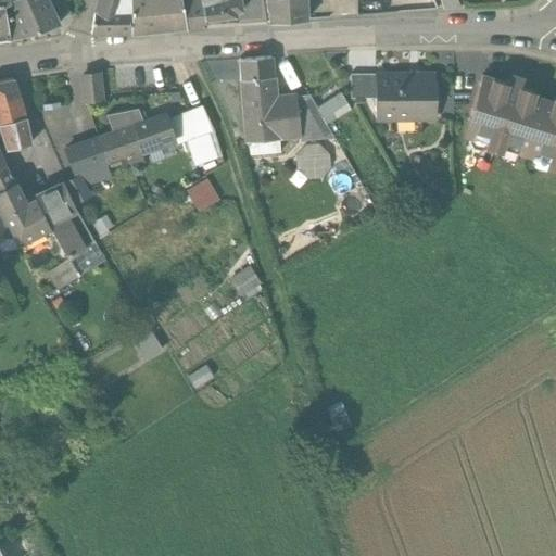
[(8,0),(0,0),(0,42),(9,41),(2,4),(8,1),(8,0)]
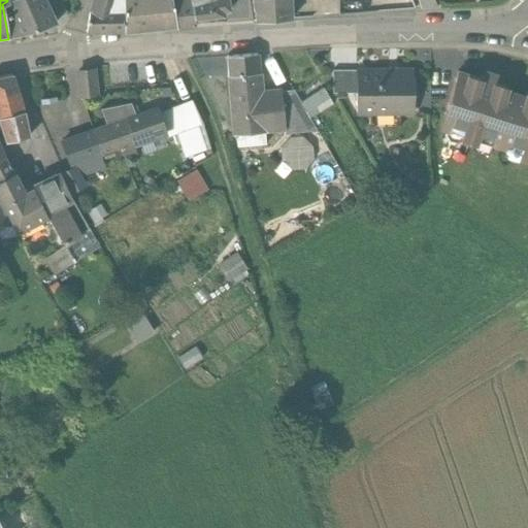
[(10,0),(7,1),(2,4),(8,39),(56,23),(43,0),(10,0)]
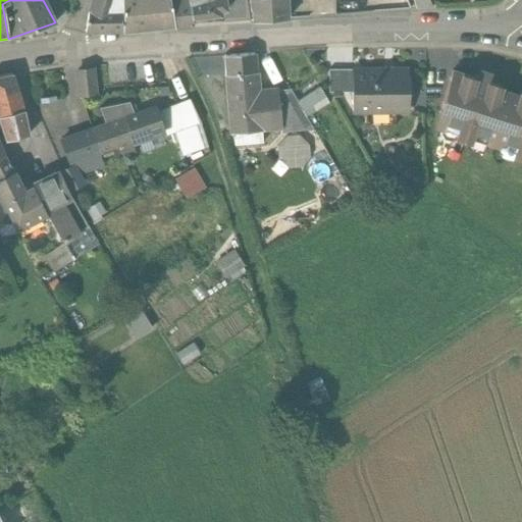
[(73,0),(59,0),(62,9),(70,11),(73,0)]
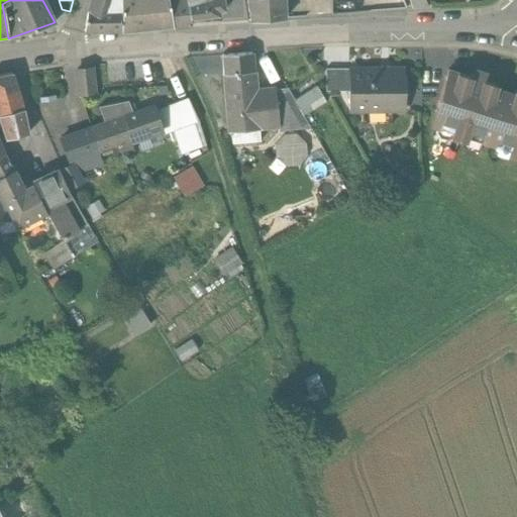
[(108,5),(94,0),(90,0),(85,31),(122,30),(122,11),(107,11),(108,5)]
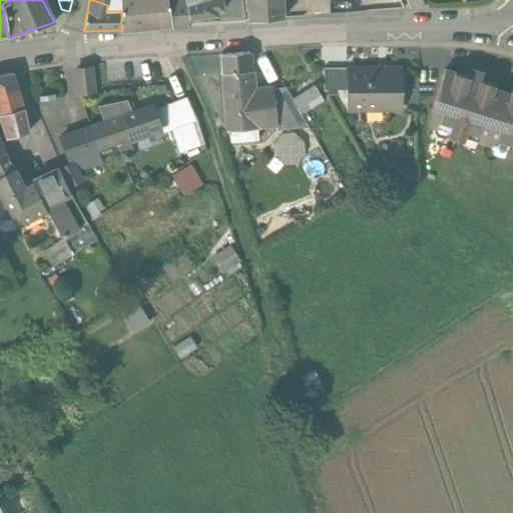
[(120,0),(93,0),(107,5),(106,11),(121,11),(120,0)]
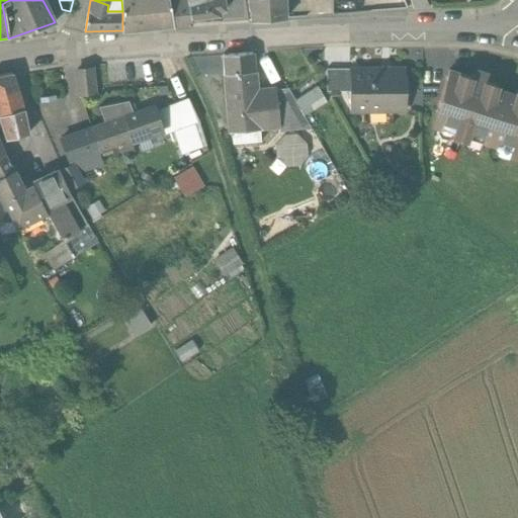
[(121,0),(122,11),(122,30),(173,25),(168,0),(121,0)]
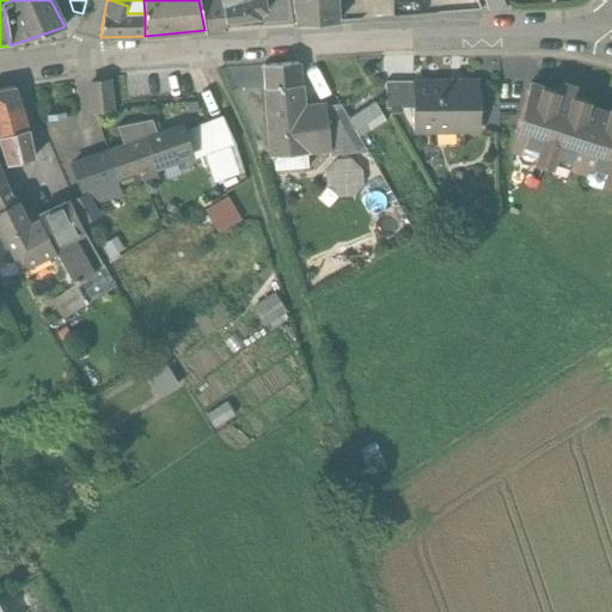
[(220,0),(199,0),(204,30),(225,29),(224,23),(221,5),(220,0)]
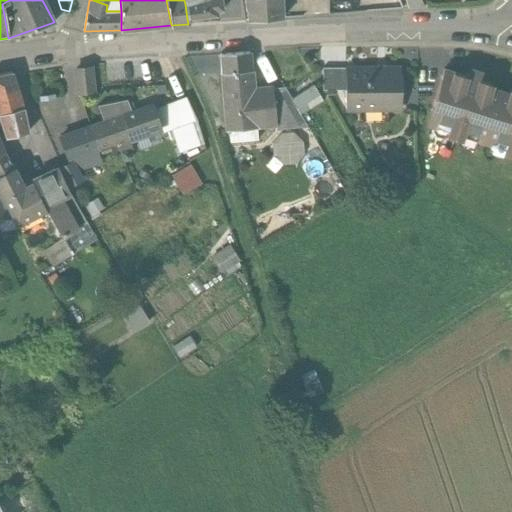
[(205,0),(185,4),(187,19),(217,16),(216,10),(222,9),(220,0),(205,0)]
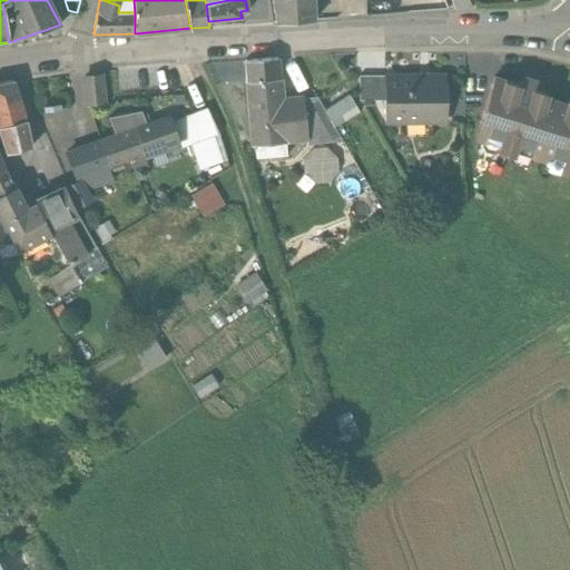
[(275,0),(277,23),(314,20),(312,0),(275,0)]
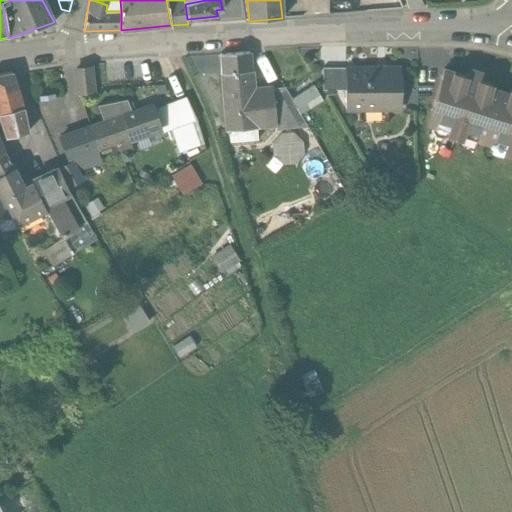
[(404,0),(407,9),(424,8),(420,0),(404,0)]
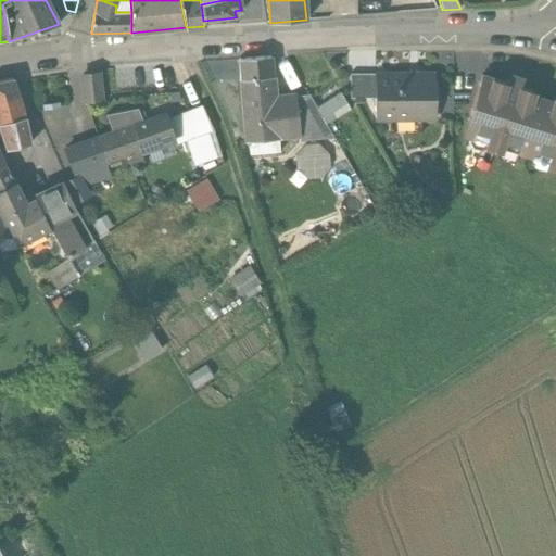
[(272,58),(239,60),(241,80),(273,78),(272,58)]
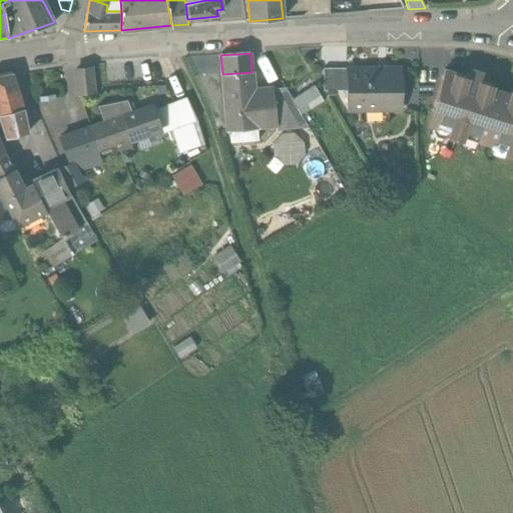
[(90,68),(76,70),(78,93),(89,91),(92,88),(90,68)]
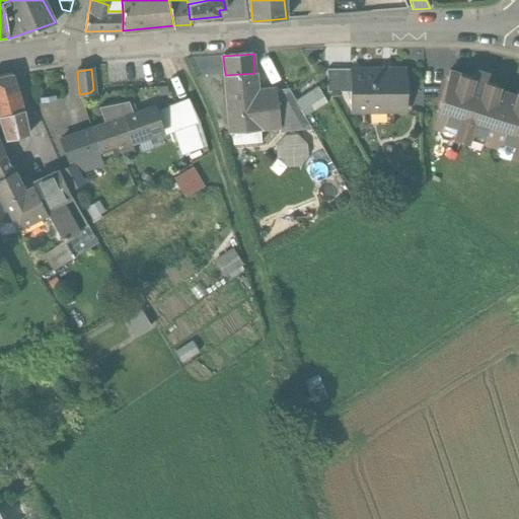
[(405,69),(350,70),(350,92),(351,113),(369,113),(369,107),(387,107),(387,113),(406,113),(405,69)]
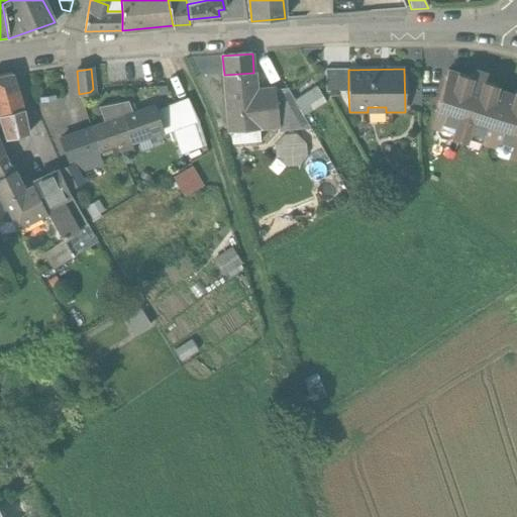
[(348,70),(326,70),(326,92),(348,92),(348,70)]
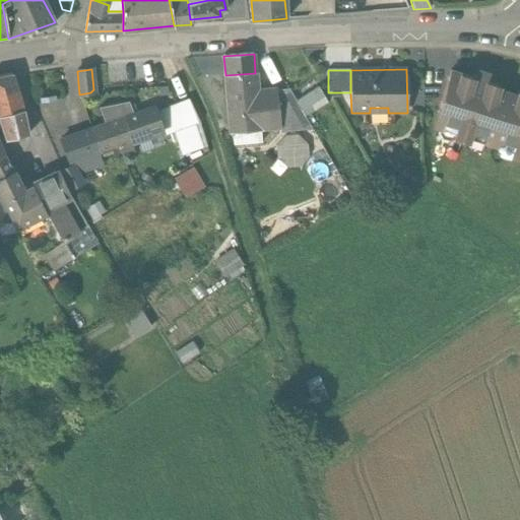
[(472,78),(450,71),(437,113),(438,113),(434,126),(436,126),(435,129),(454,135),(453,140),(465,144),(467,139),(490,146),(506,92),(498,90),(499,86),(486,82),(488,81),(482,72),(473,76),(472,78)]
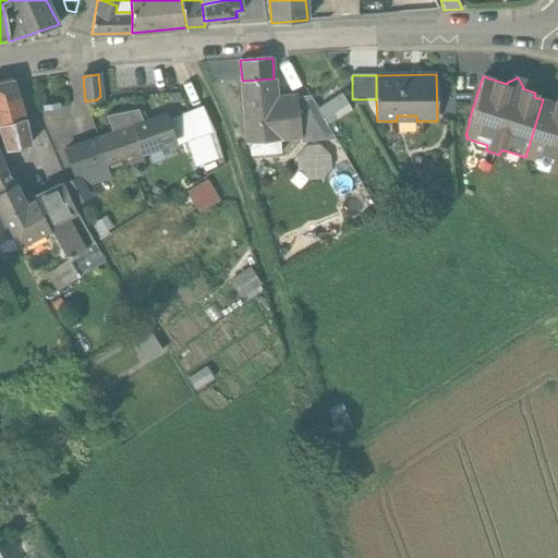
[(274,79),(242,81),(246,141),(279,138),(279,137),(302,135),(296,97),(276,98),(274,79)]
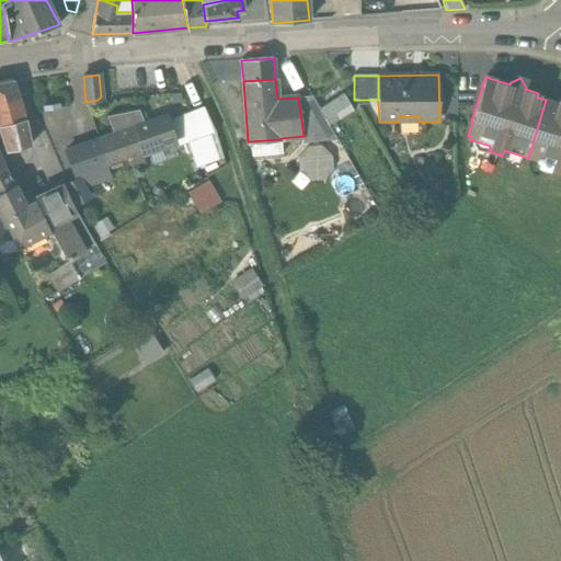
[(24,118),(11,80),(0,83),(0,125),(0,126),(24,118)]
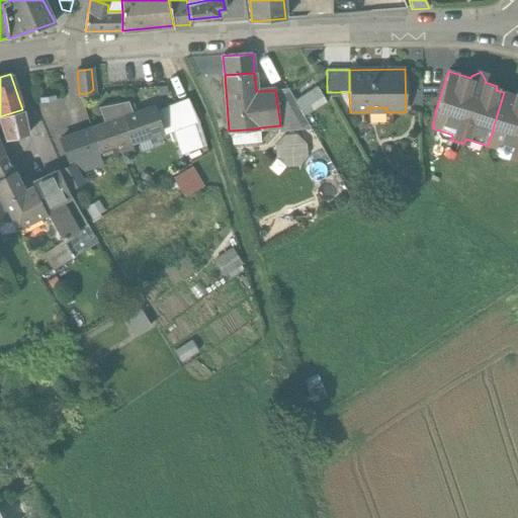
[(318,87),(295,100),(305,115),(313,111),(309,105),(323,96),(318,87)]
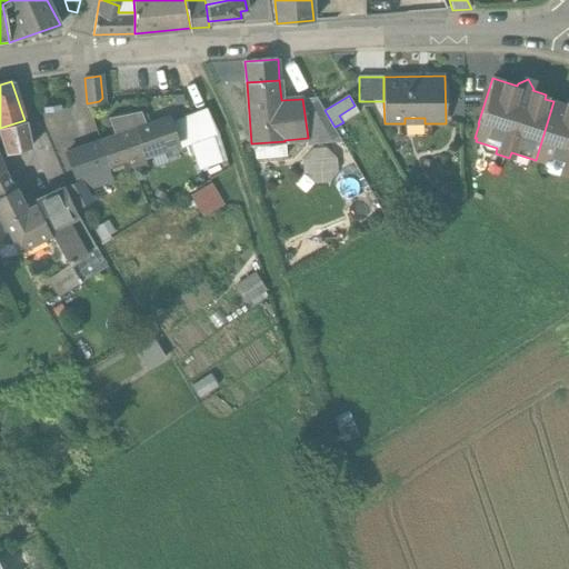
[(325,110),(318,98),(302,99),(308,138),(308,143),(342,141),(335,127),(325,110)]
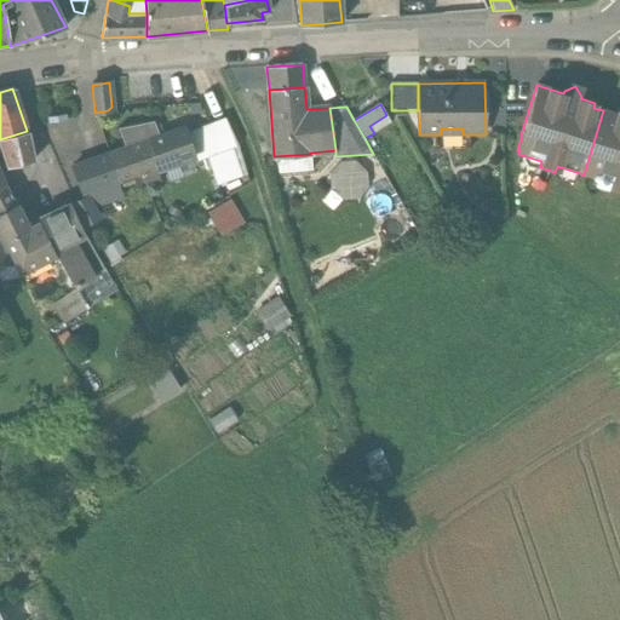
[(619,110),(618,109),(615,115),(603,110),(584,174),(609,182),(608,188),(619,191),(619,110)]
